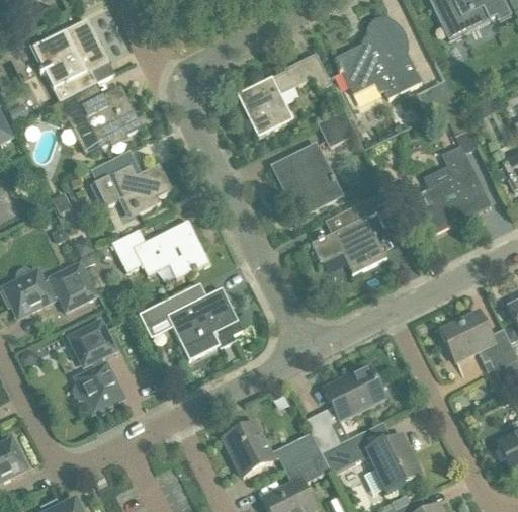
[(430,0),(449,37),(509,8),(504,0),(430,0)]
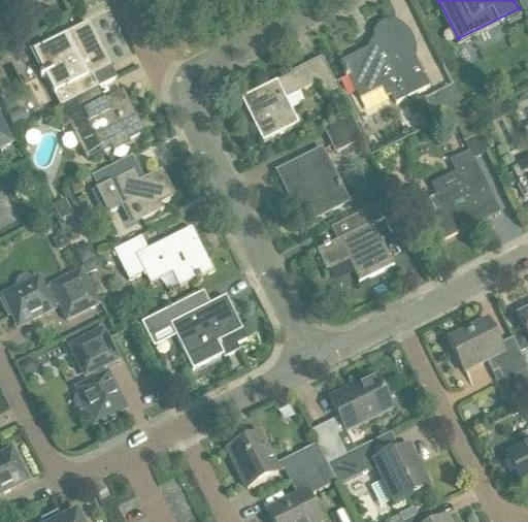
[(33,47),(20,54),(46,109),(53,107),(60,103),(98,85),(91,71),(109,62),(89,21),(33,47)]
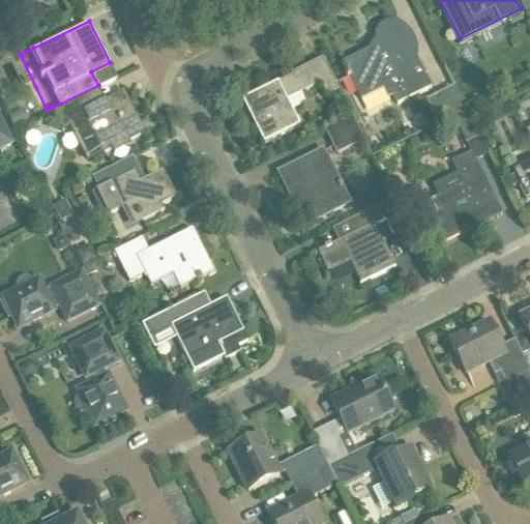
[(380,38),(343,57),(353,77),(362,71),(372,90),(391,82),(395,90),(417,79),(404,51),(409,49),(404,39),(409,37),(404,27),(395,31),(390,22),(376,29),(380,38)]
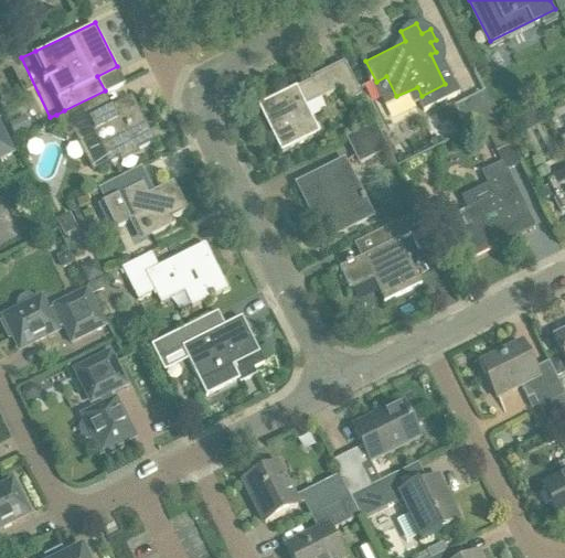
[(280,148),(319,129),(305,102),(341,84),(348,98),(361,92),(345,60),(344,60),(343,57),(309,74),(310,76),(296,84),(258,104),(280,148)]
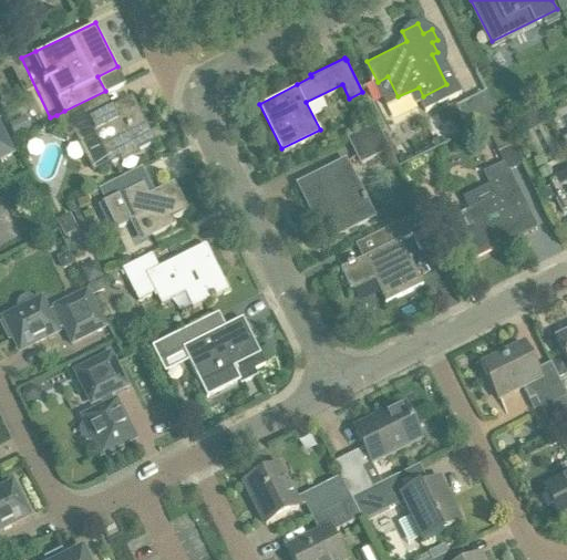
[(468,130),(483,122),(497,114),(485,89),(455,104),(468,130)]
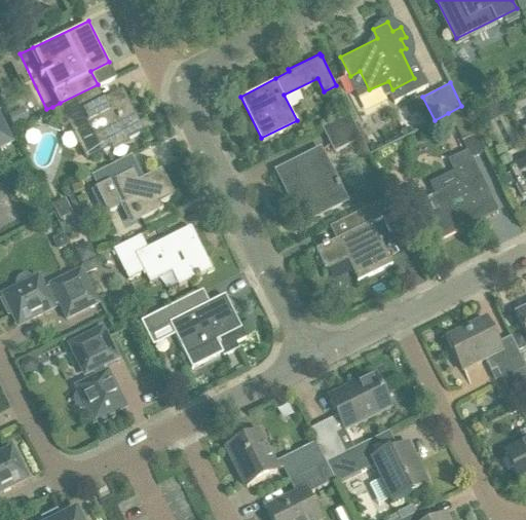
[(98,84),(60,103),(52,107),(62,126),(71,122),(86,153),(141,126),(122,88),(104,98),(98,84)]
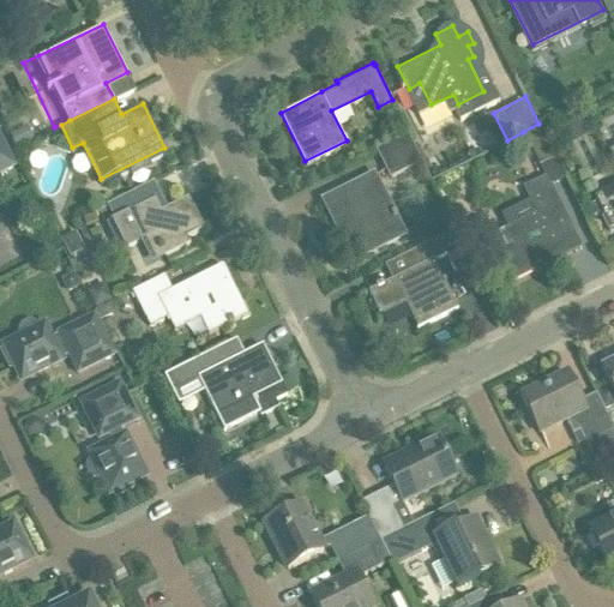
[(523,132),(536,161),(553,152),(539,124),(523,132)]
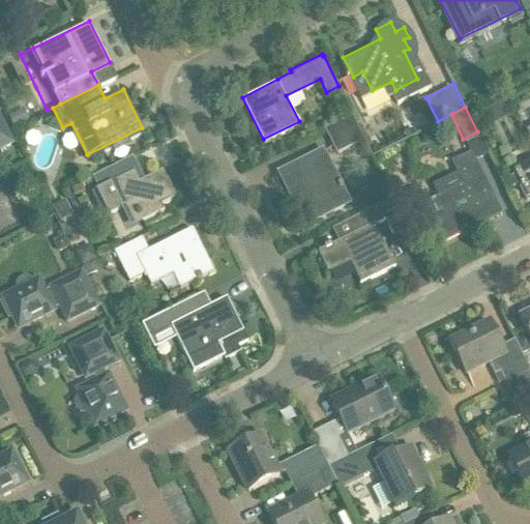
[(324,126),(336,150),(363,136),(351,112),(324,126)]
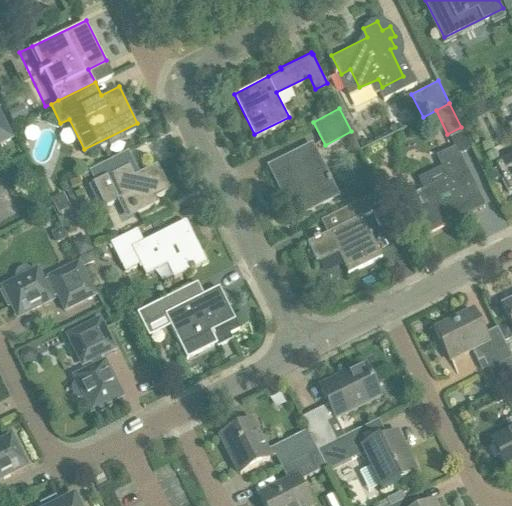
[(0,140),(12,134),(0,109),(0,140)]
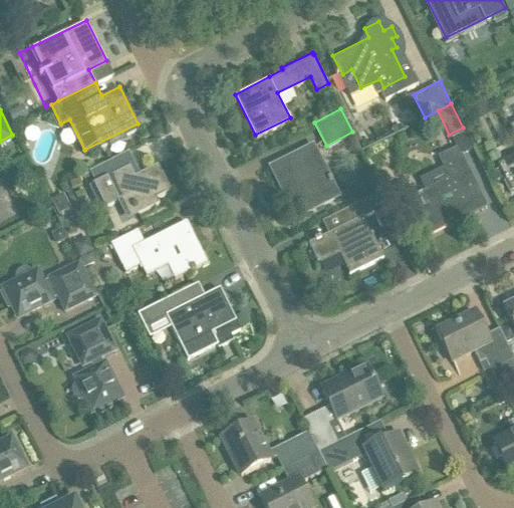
[(513,128),(513,151),(498,161),(506,177),(505,177),(512,190),(513,188),(513,120),(511,122),(513,128)]
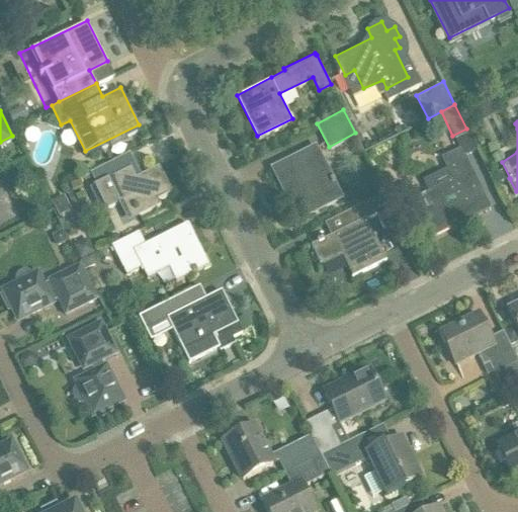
[(341,194),(316,144),(272,166),(297,217),(341,194)]
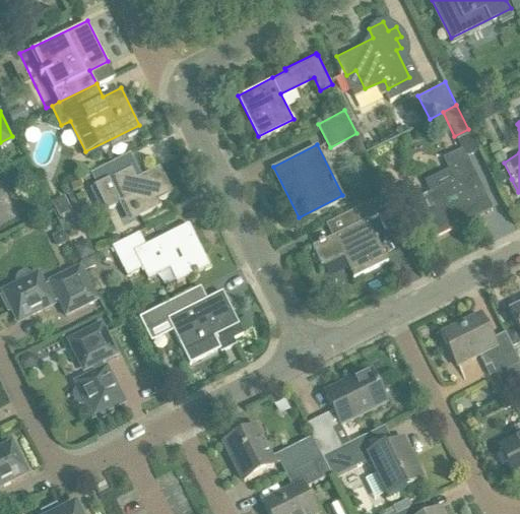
[(119,200),(128,219),(139,213),(139,214),(161,203),(158,198),(173,191),(159,164),(141,173),(130,149),(90,170),(96,182),(88,186),(101,209),(119,200)]
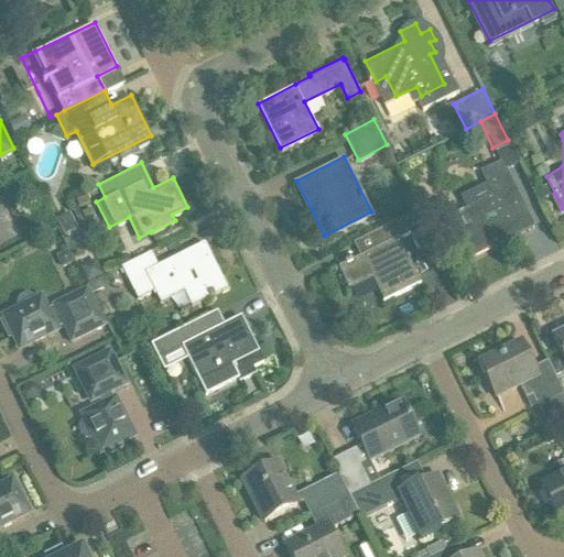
[(464,205),(445,214),(453,228),(465,253),(489,241),(491,244),(501,239),(499,236),(533,219),(507,163),(485,174),(492,190),(464,205)]
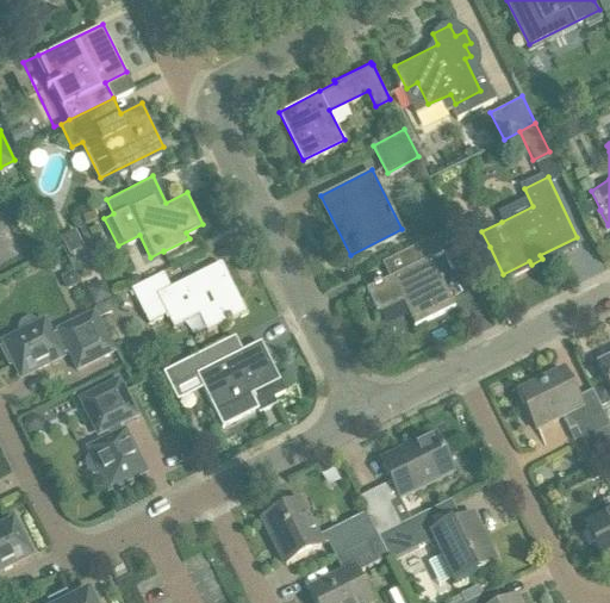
[(415,321),(455,302),(433,254),(443,249),(452,265),(467,258),(450,224),(383,259),(388,273),(379,278),(379,277),(373,280),(374,281),(367,285),(378,308),(403,294),(415,321)]
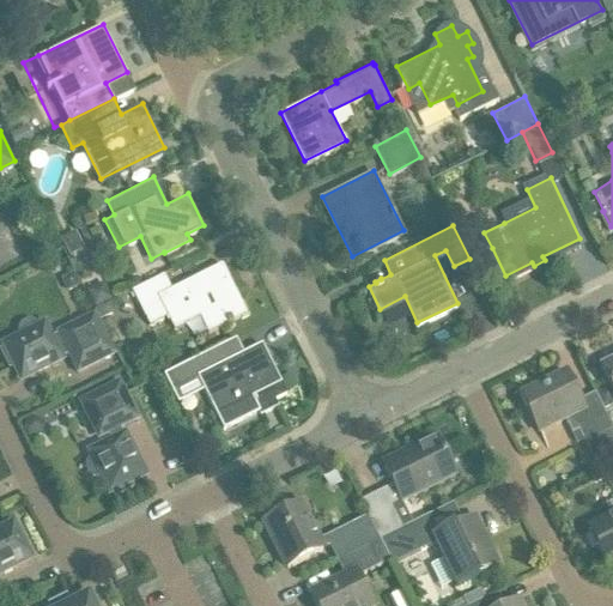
[(168,311),(174,325),(206,309),(214,326),(228,319),(229,320),(234,317),(232,316),(241,313),(242,313),(249,309),(243,297),(241,298),(222,260),(171,285),(164,271),(132,286),(150,321),(168,311)]
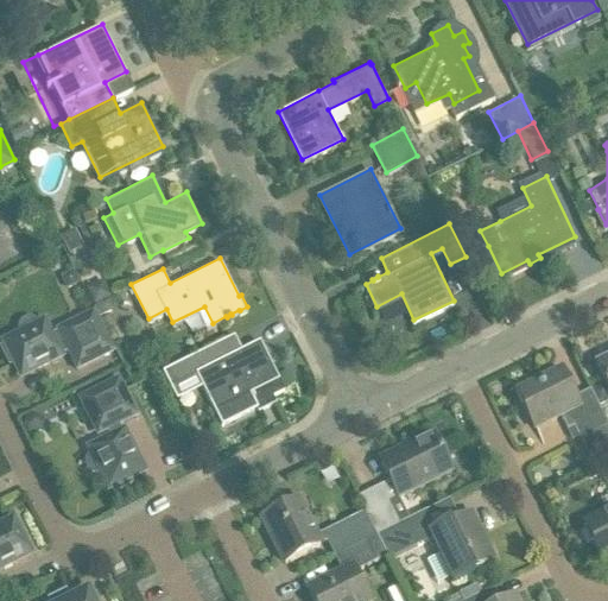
[(20,329),(4,337),(21,372),(37,364),(37,365),(49,359),(49,358),(61,352),(61,350),(68,347),(77,365),(113,347),(94,308),(57,326),(58,327),(50,330),(44,317),(39,320),(36,316),(32,314),(27,314),(23,316),(19,321),(19,326),(20,329)]
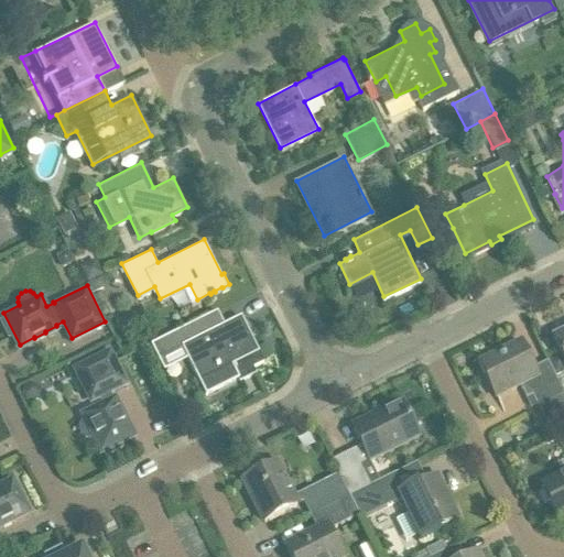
[(207,312),(151,341),(159,356),(182,343),(204,388),(237,370),(239,375),(255,368),(251,362),(262,356),(240,313),(215,326),(207,312)]
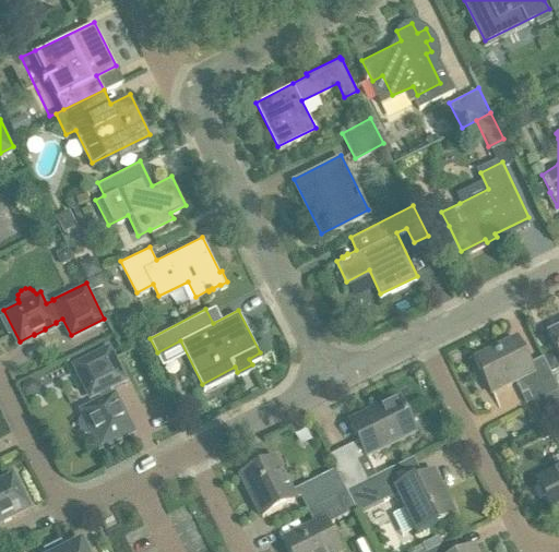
[(558,323),(549,330),(558,348),(558,323)]
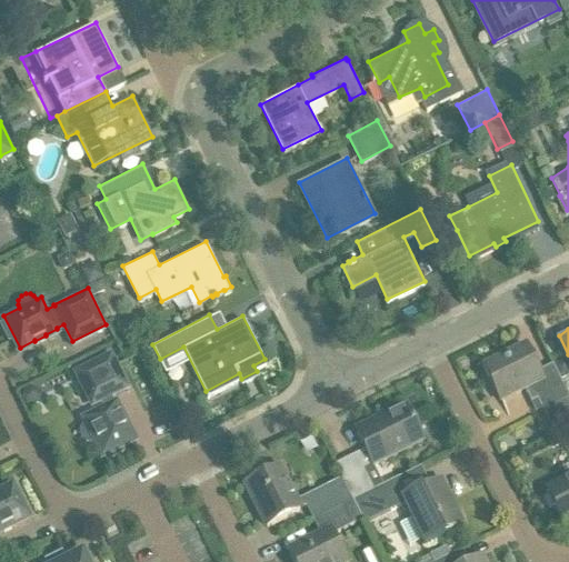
[(483,361),(499,392),(512,385),(515,390),(525,385),(530,398),(537,394),(542,407),(553,401),(565,425),(568,423),(568,394),(568,393),(552,360),(538,367),(526,341),(483,361)]
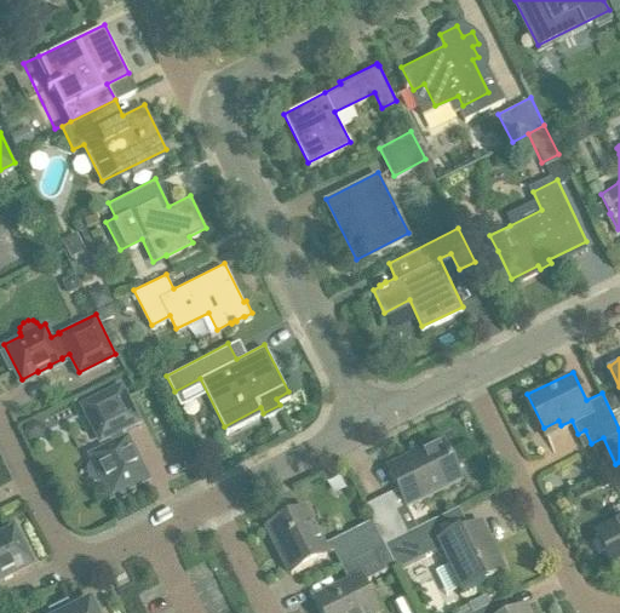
[(133,451),(131,452),(125,439),(125,440),(121,431),(141,422),(121,382),(81,402),(96,433),(105,428),(113,442),(91,453),(93,458),(90,460),(87,465),(87,470),(90,475),(93,477),(98,479),(103,477),(112,493),(113,493),(116,498),(135,488),(132,483),(144,477),(137,464),(139,463),(133,451)]
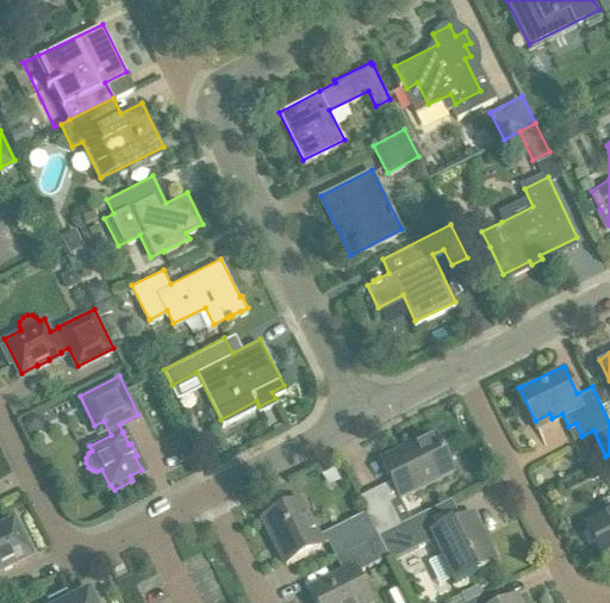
[(360,493),(379,532),(400,521),(390,499),(399,493),(400,495),(453,470),(435,434),(403,451),(402,447),(381,457),(392,478),(360,493)]
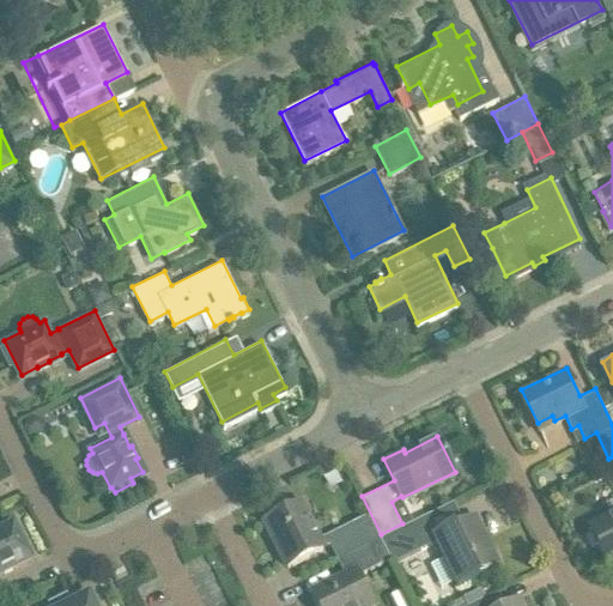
[(337,556),(381,534),(362,496),(360,496),(369,514),(354,521),(353,517),(319,535),(301,500),(265,517),(286,563),(323,545),(329,541),(337,556)]
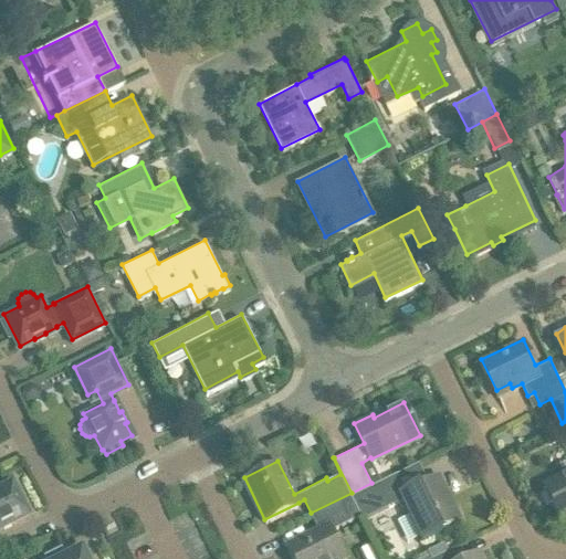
[(371,483),(352,493),(362,513),(364,516),(388,504),(404,496),(422,536),(460,517),(439,473),(428,478),(418,460),(371,483)]
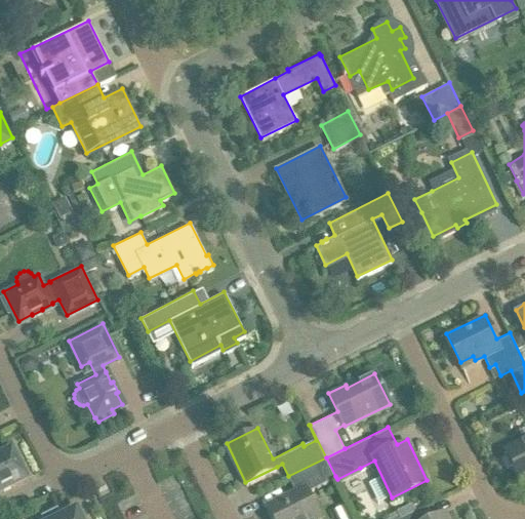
[(524,439),(505,449),(520,481),(524,478),(524,439)]
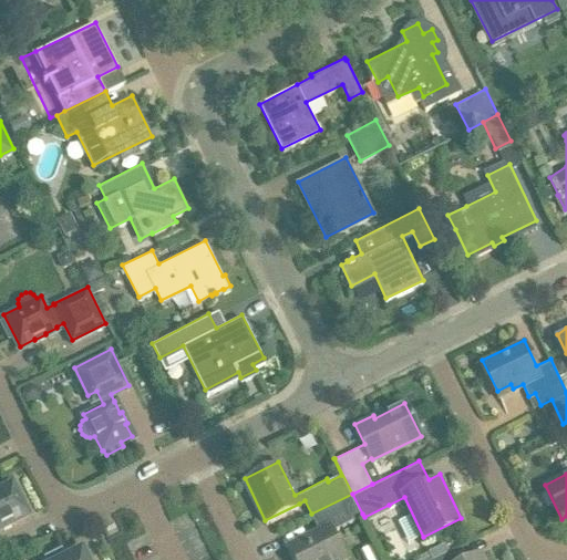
[(0,529),(28,516),(21,503),(26,500),(17,484),(12,486),(12,484),(0,489),(0,529)]
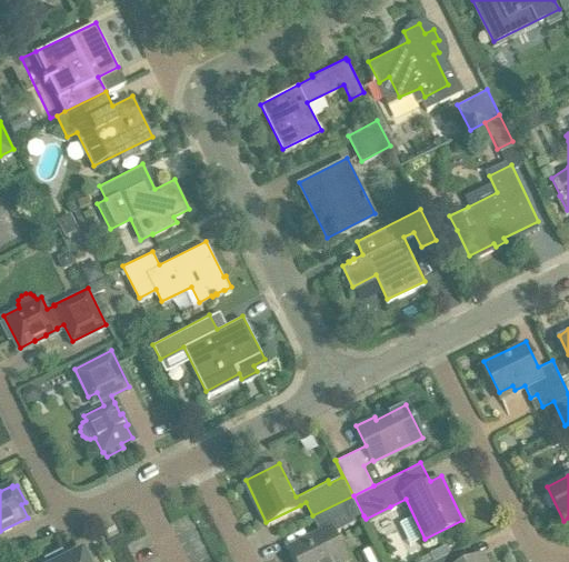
[(320,531),(290,545),(297,561),(340,561),(347,559),(332,530),(352,521),(363,515),(353,495),(312,515),(320,531)]
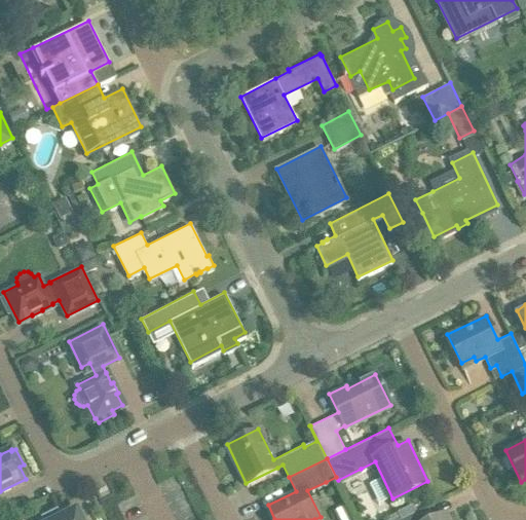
[(397,511),(400,518),(395,519),(447,519),(444,512),(425,519),(424,519),(419,508),(417,510),(414,503),(397,511)]
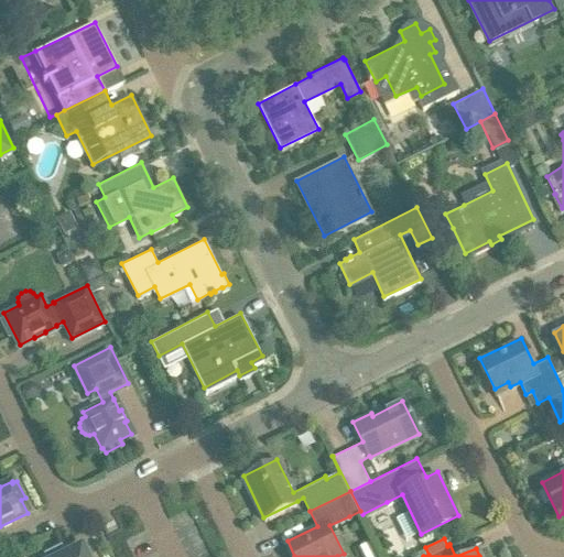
[(155,539),(121,554),(122,556),(150,556),(161,553),(155,539)]
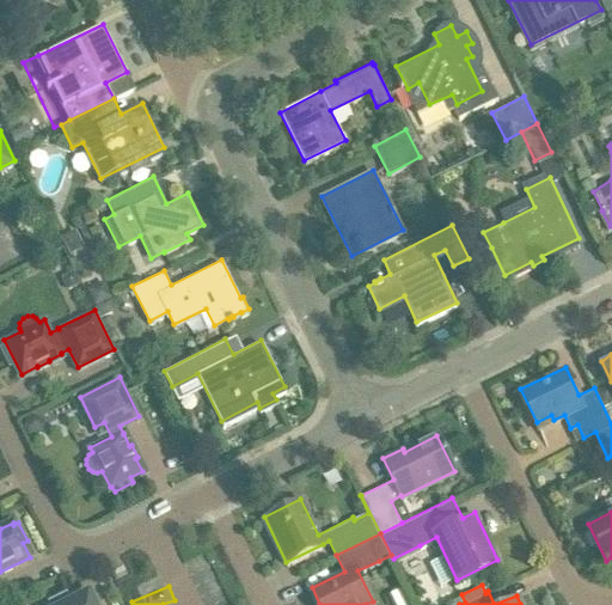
[(66,590),(47,599),(49,604),(99,604),(93,592),(89,594),(87,593),(72,600),(66,590)]
